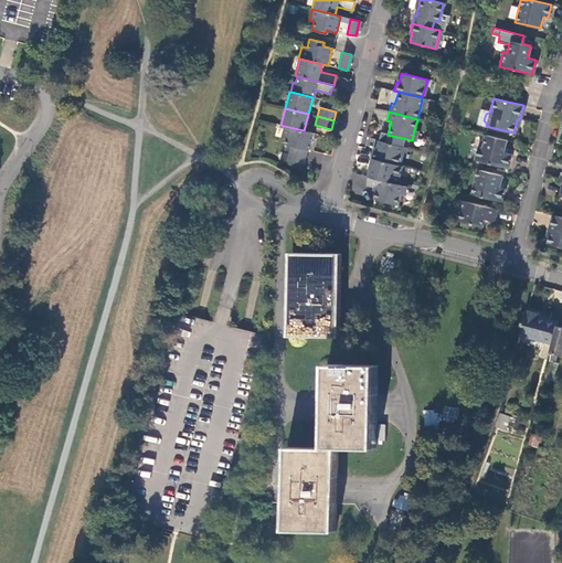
[(308,149),(313,133),(304,130),(284,126),(281,137),(286,138),(284,144),(290,145),(288,153),(286,161),(301,165),(306,149),(308,149)]
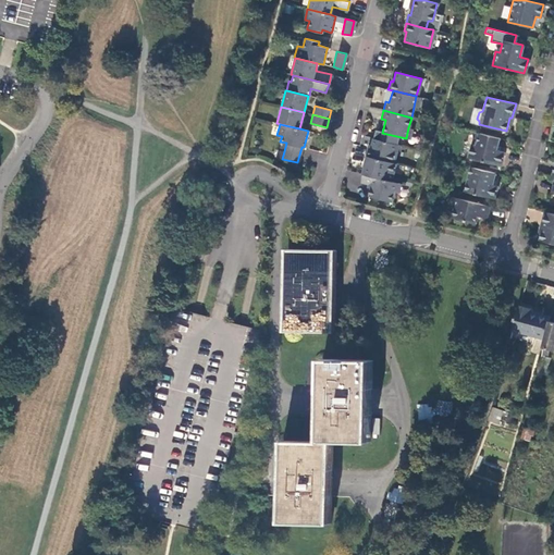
[(496,150),(499,137),(479,133),(476,145),(471,144),(468,157),(500,165),(503,151),(496,150)]
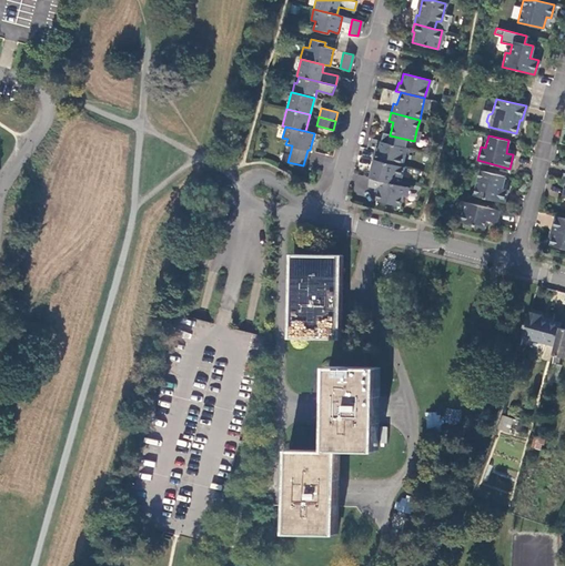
[(401,165),(405,148),(379,141),(376,151),(373,150),(372,159),(401,165)]
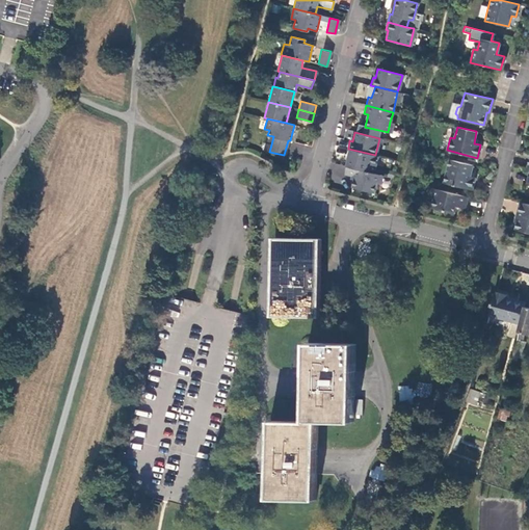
[(262,150),(269,152),(271,144),(264,142),(262,150)]
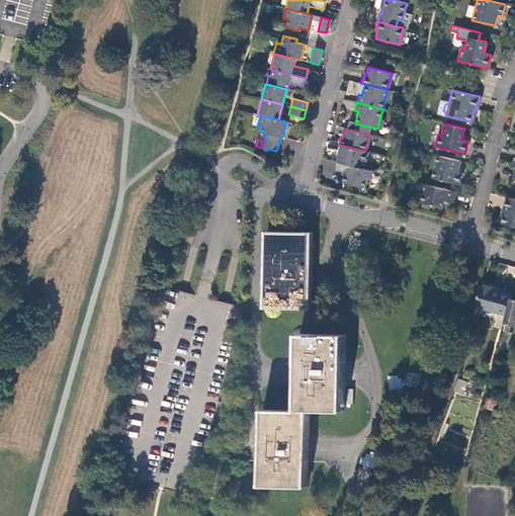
[(363,168),(367,152),(365,151),(339,145),(337,152),(339,153),(337,161),(363,168)]
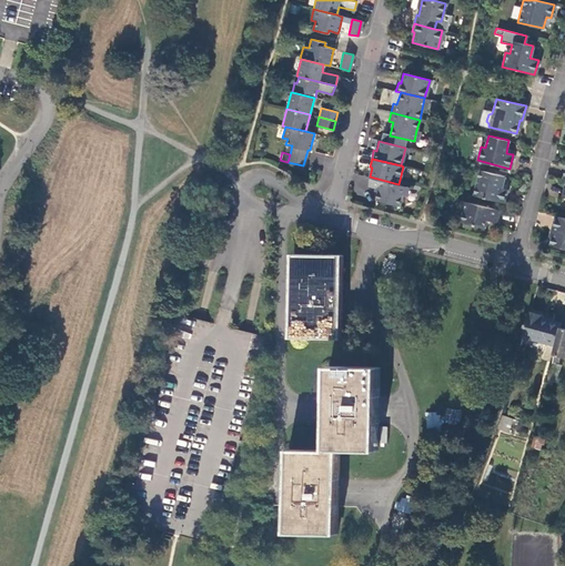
[(502,188),(504,175),(480,170),(473,195),(503,203),(506,189),(502,188)]
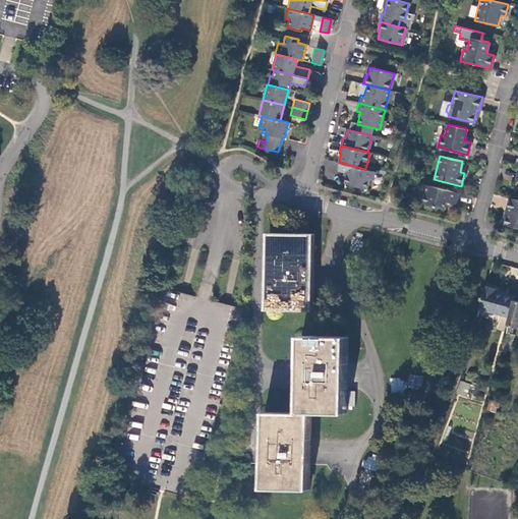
[(365,169),(339,162),(337,170),(346,173),(344,182),(365,188),(368,179),(370,170),(365,169)]
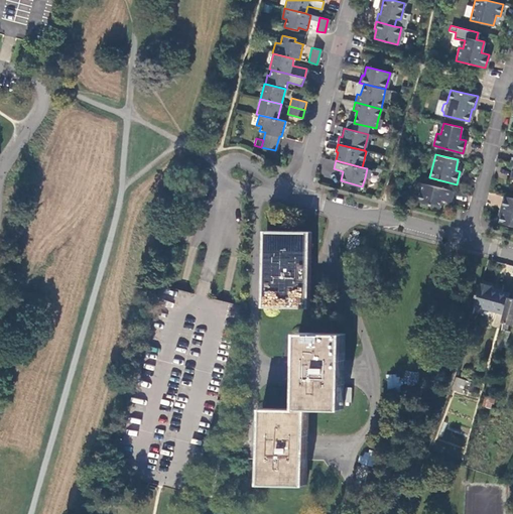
[(451,199),(453,190),(422,182),(419,193),(417,201),(438,207),(440,200),(441,197),(451,199)]
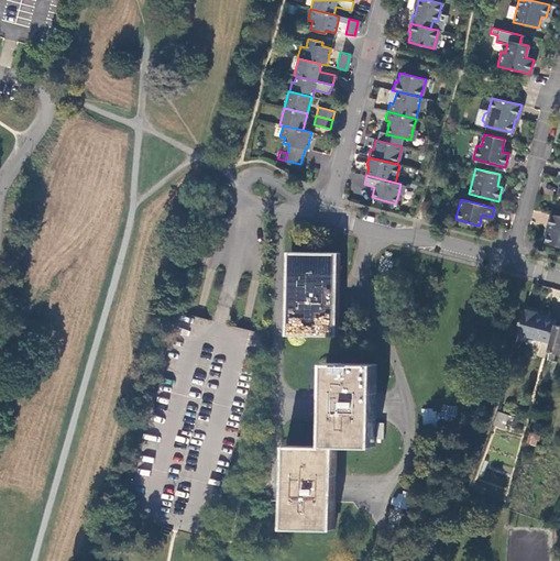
[(559,216),(549,213),(546,227),(548,228),(545,242),(559,245),(559,216)]
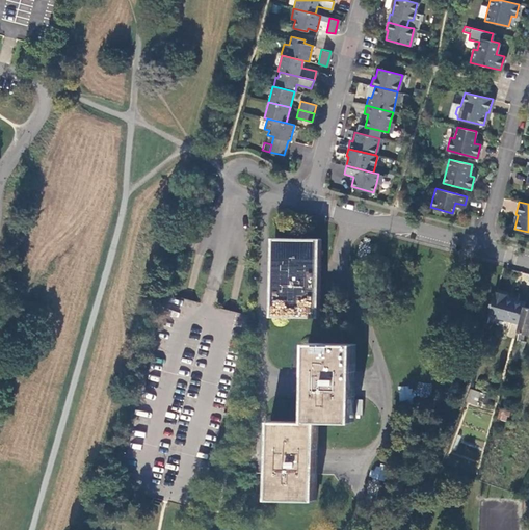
[(273,264),(272,288),(271,315),(316,316),(318,238),(273,237),(273,264)]
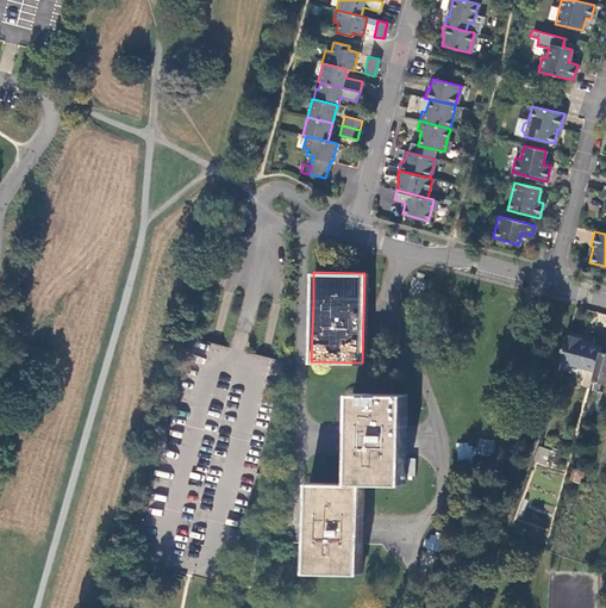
[(605,328),(601,345),(600,349),(599,349),(594,370),(592,378),(593,379),(591,389),(599,391),(601,382),(605,383),(605,328)]
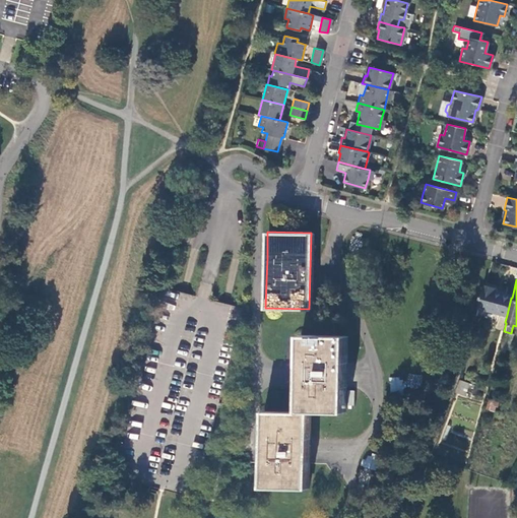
[(476,306),(507,315),(511,298),(512,298),(513,294),(494,287),(495,285),(483,282),(476,306)]
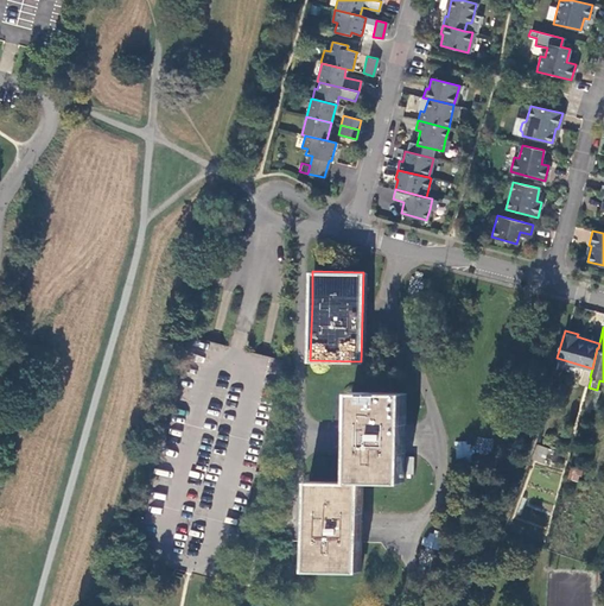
[(591,408),(595,409),(599,390),(597,390),(589,387),(584,406),(587,406),(591,408)]
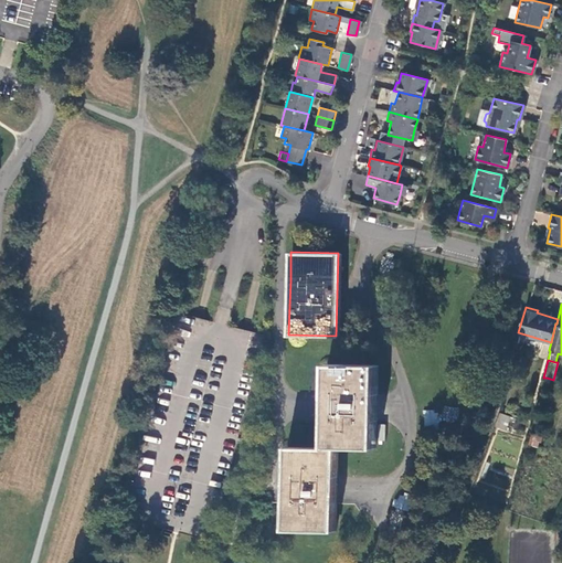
[(327,363),(326,418),(326,446),(333,446),(372,447),(373,393),(374,364),(327,363)]
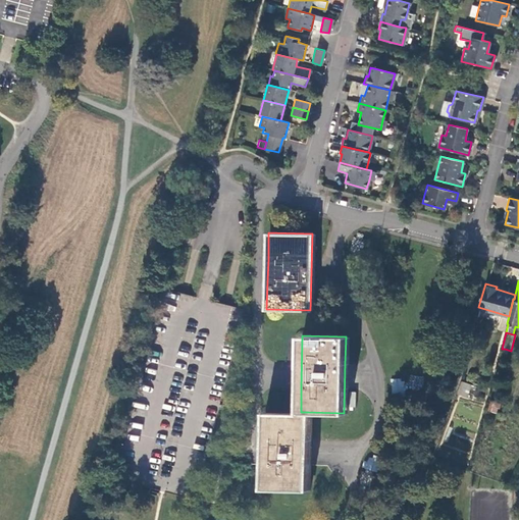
[(403,377),(388,377),(388,391),(402,392),(403,377)]
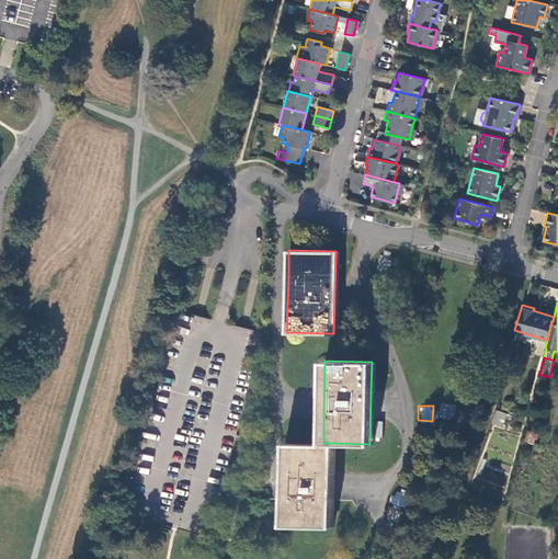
[(487,422),(499,426),(504,412),(493,408),(487,422)]
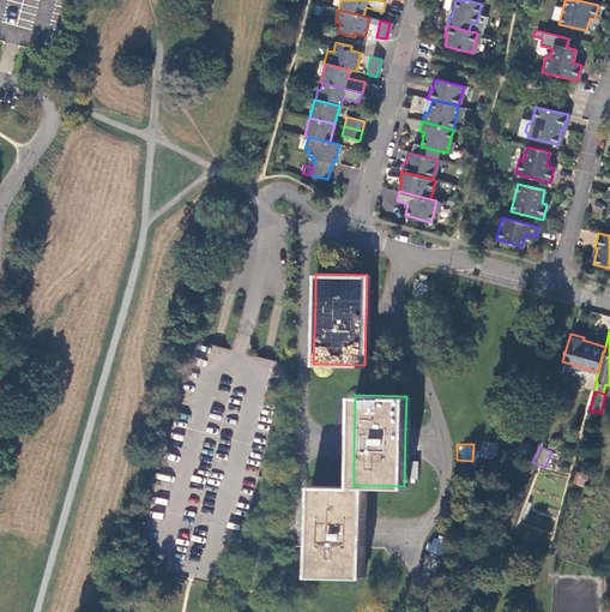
[(571,469),(569,481),(581,484),(584,472),(571,469)]
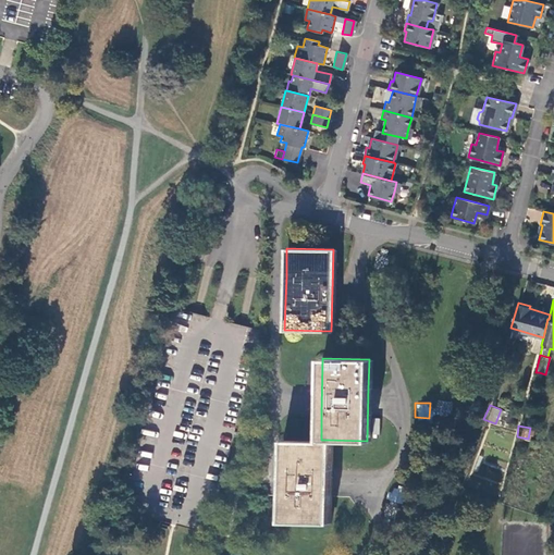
[(282,439),(281,494),(281,495),(280,521),(327,522),(329,440),(321,440),(282,439)]
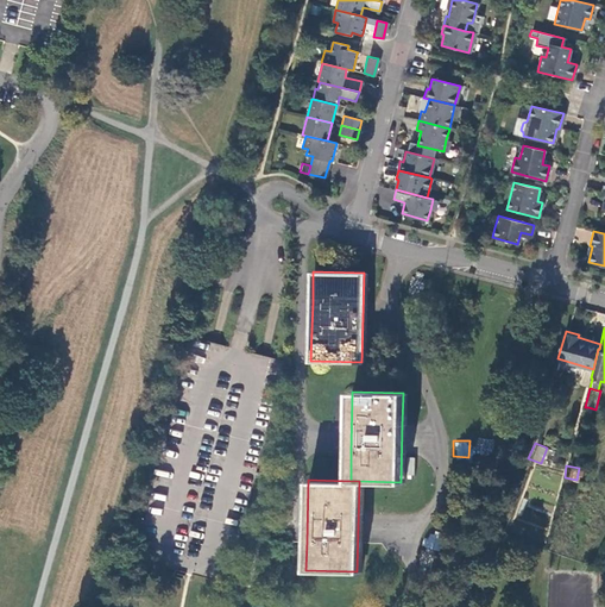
[(421,545),(434,548),(436,534),(423,532),(421,545)]
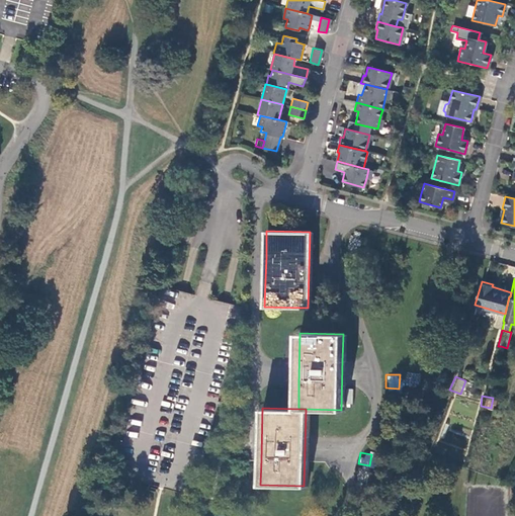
All buildings are outlined.
